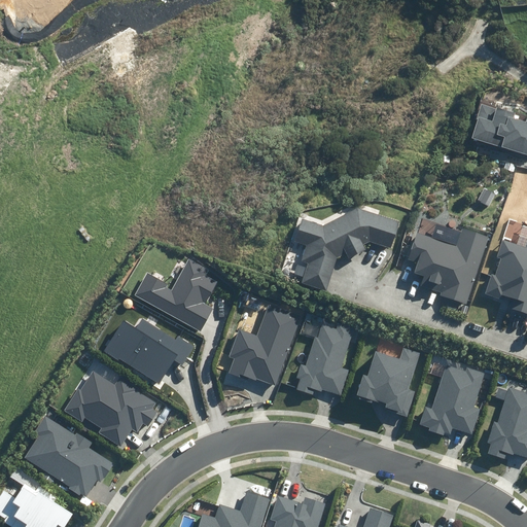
[(526,110),(483,97),(468,142),(526,161),(526,110)]
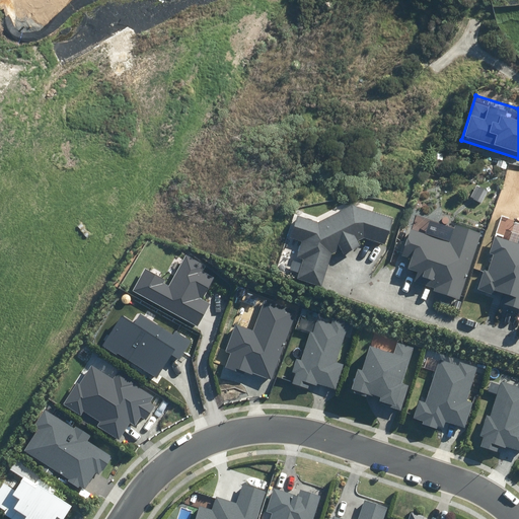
[(317,222),(299,215),(291,238),(302,242),(298,255),(303,256),(295,280),(319,288),(331,253),(339,250),(342,255),(359,247),(357,242),(365,239),(384,245),(393,221),(351,207),(317,222)]
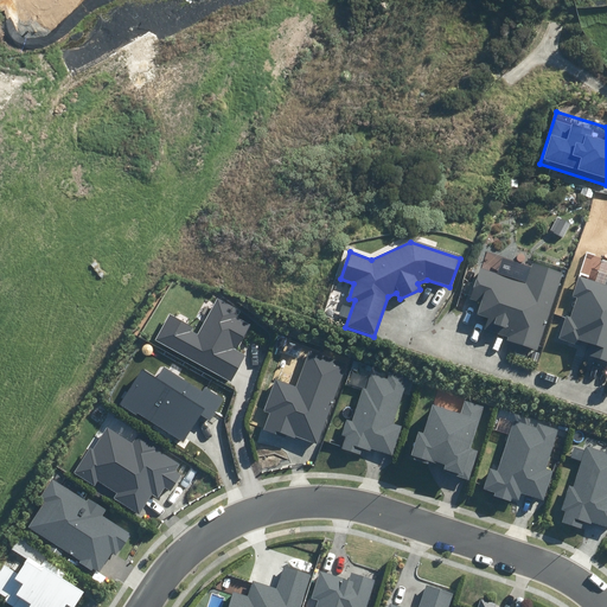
[(538,351),(561,274),(532,264),(528,283),(479,269),(471,299),(479,301),(475,315),(489,320),(486,327),(510,334),(508,342),(538,351)]
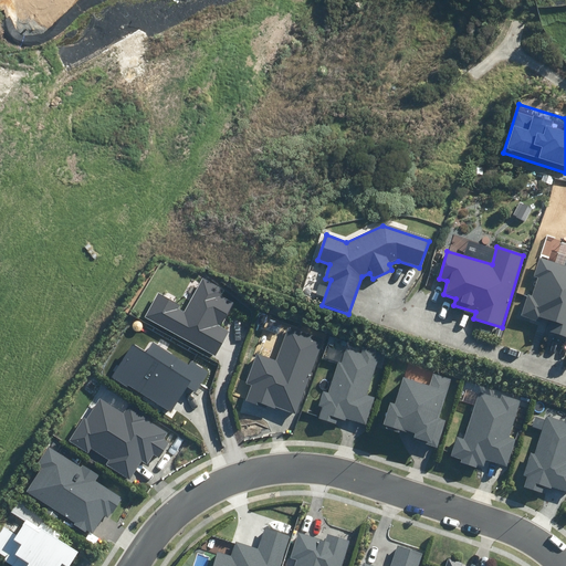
[(565,266),(538,259),(532,278),(536,280),(531,297),(527,297),(521,318),(538,324),(540,321),(562,327),(558,336),(565,337),(565,266)]
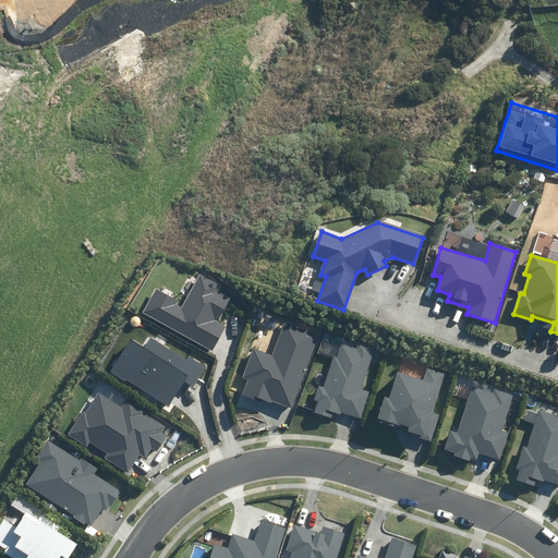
[(142,312),(211,351),(226,327),(217,322),(230,299),(218,292),(221,286),(201,274),(182,307),(176,304),(178,301),(156,288),(142,312)]
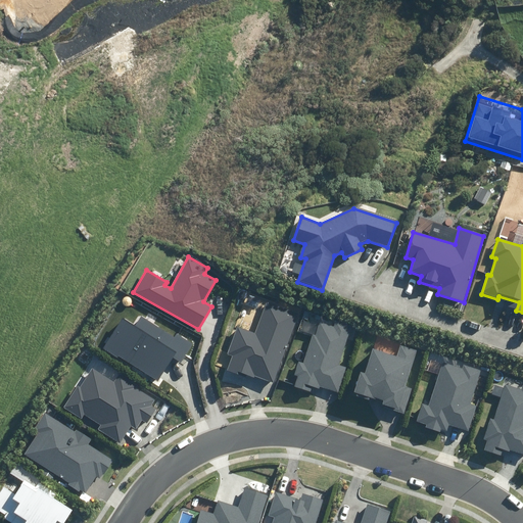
[(255,375),(274,382),(298,314),(266,301),(254,332),(238,326),(228,354),(233,355),(228,371),(245,377),(246,375),(254,378),(255,375)]
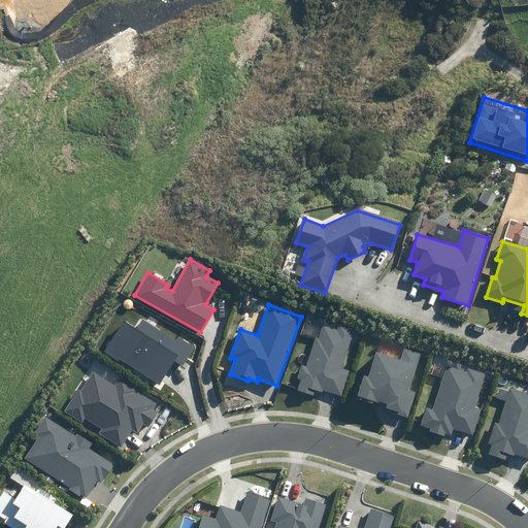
[(120,359),(160,385),(174,362),(182,367),(195,348),(178,337),(176,340),(142,318),(135,329),(124,321),(104,352),(119,361),(120,359)]
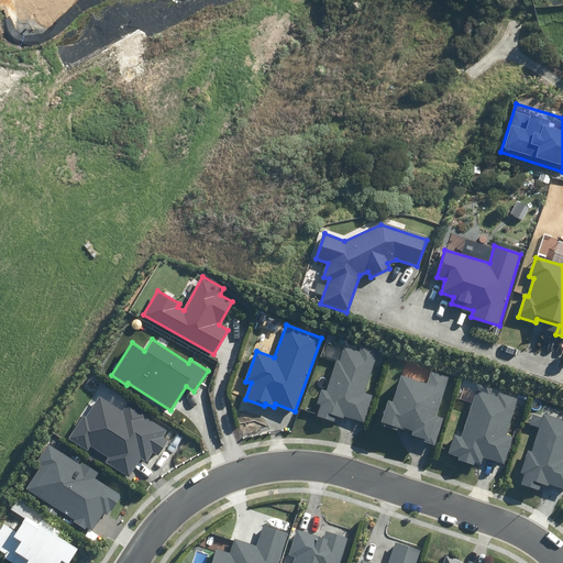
[(318,417),(334,421),(335,416),(344,419),(345,416),(364,421),(373,395),(364,392),(377,350),(361,344),(359,351),(344,346),(340,361),(337,360),(327,392),(321,389),(317,404),(321,405),(318,417)]
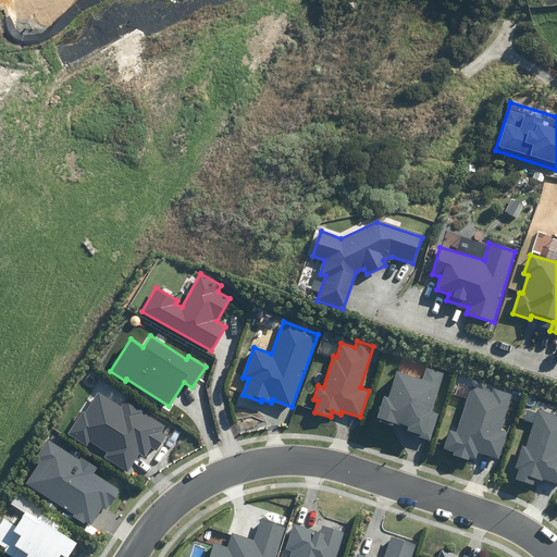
[(406,433),(431,440),(438,413),(432,411),(444,373),(428,368),(423,380),(398,372),(391,398),(383,396),(378,417),(381,418),(380,422),(394,426),(395,422),(408,426),(406,433)]
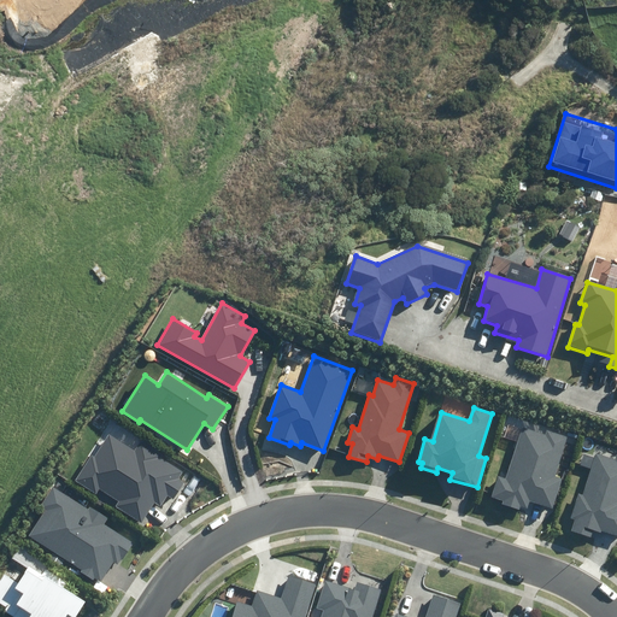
[(530,501),(553,509),(563,480),(553,477),(568,438),(546,430),(545,435),(522,428),(505,479),(497,476),(491,497),(503,500),(501,504),(519,510),(521,506),(528,509),(530,501)]
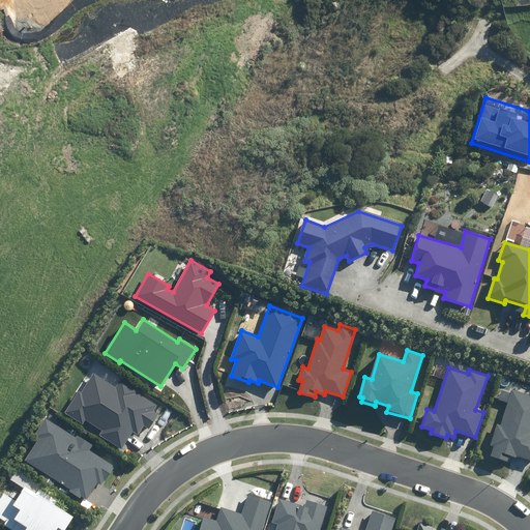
[(99,435),(121,449),(133,432),(138,435),(144,425),(149,429),(158,414),(153,411),(158,404),(121,380),(117,386),(94,373),(82,392),(80,390),(65,413),(83,424),(86,420),(102,430),(99,435)]
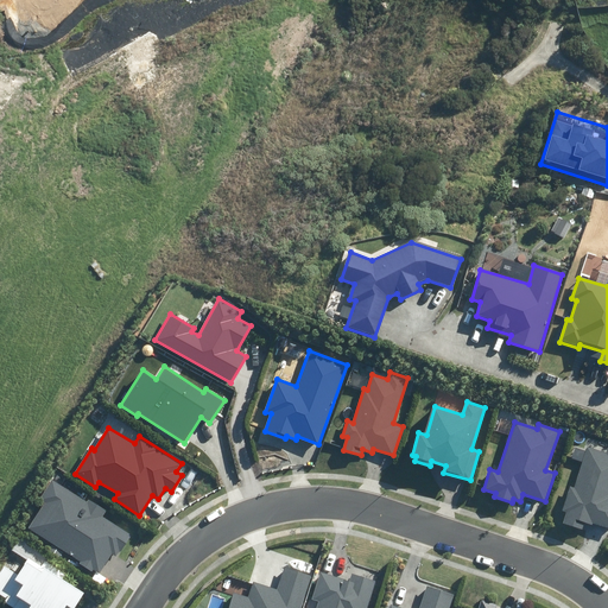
[(593,524),(607,527),(607,448),(607,454),(588,448),(587,451),(575,448),(572,457),(583,461),(574,488),(570,487),(562,511),(567,513),(563,523),(586,530),(588,524),(593,526),(593,524)]
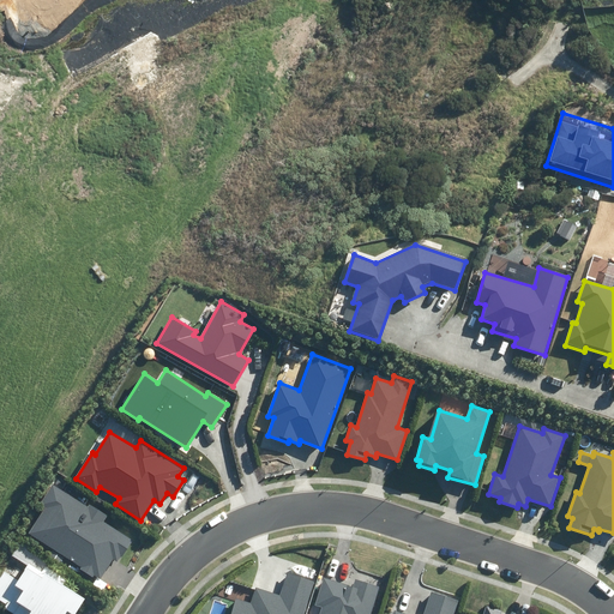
[(80,570),(92,577),(95,575),(102,578),(114,559),(119,563),(133,541),(104,522),(108,516),(90,504),(88,507),(52,483),(40,503),(46,507),(29,534),(82,567),(80,570)]
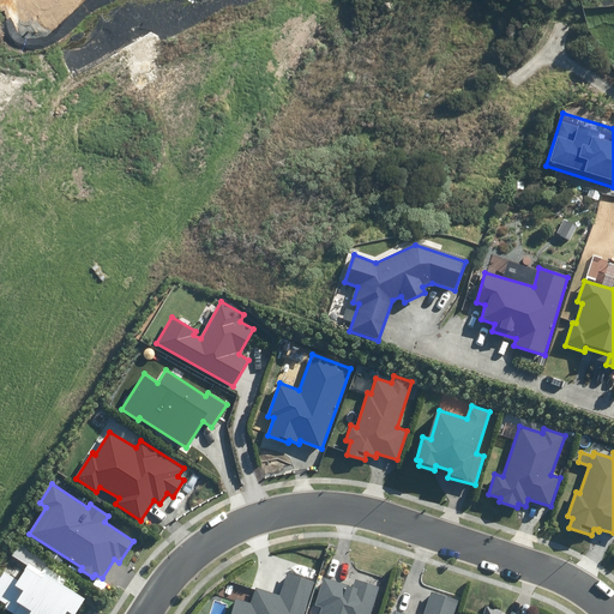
[(73,613),(84,600),(67,589),(74,577),(22,543),(14,555),(29,564),(19,579),(5,570),(0,577),(0,597),(8,602),(5,608),(14,613),(73,613)]
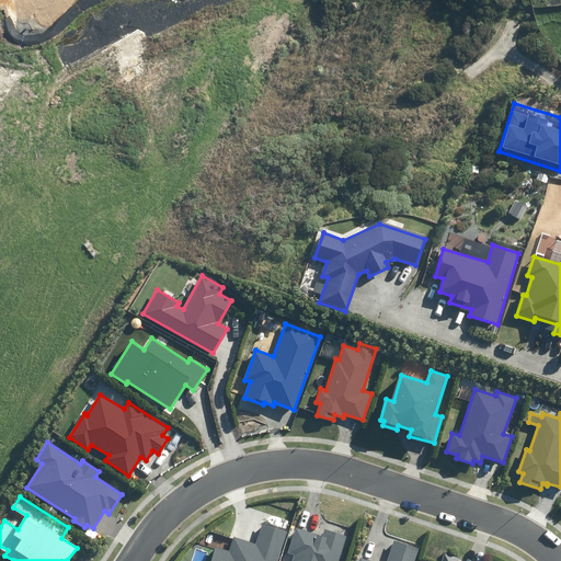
[(216,546),(210,560),(276,560),(286,530),(263,523),(258,544),(233,536),(229,550),(216,546)]
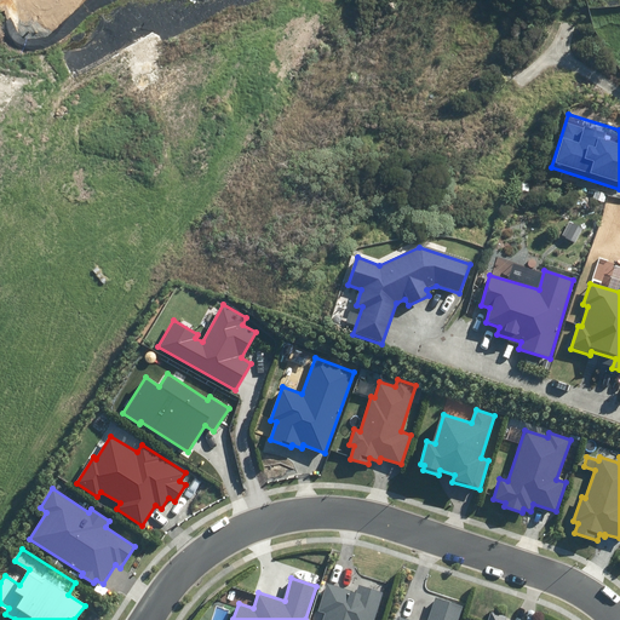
[(374,619),(384,592),(359,584),(356,592),(327,584),(319,609),(325,612),(321,619),(374,619)]
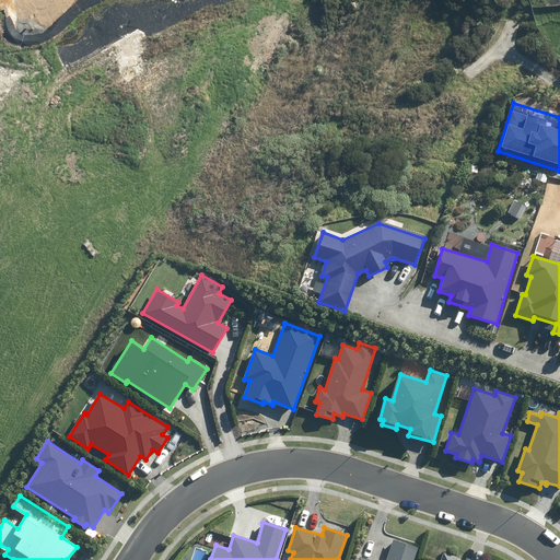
[(413,559),(418,547),(394,539),(386,559),(381,559),(380,559),(371,559),(359,557),(358,559),(413,559)]
